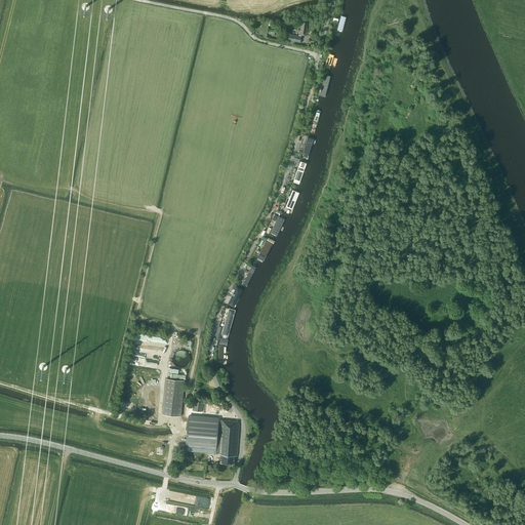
[(347,17),(341,15),(336,32),(342,34),(347,17)]
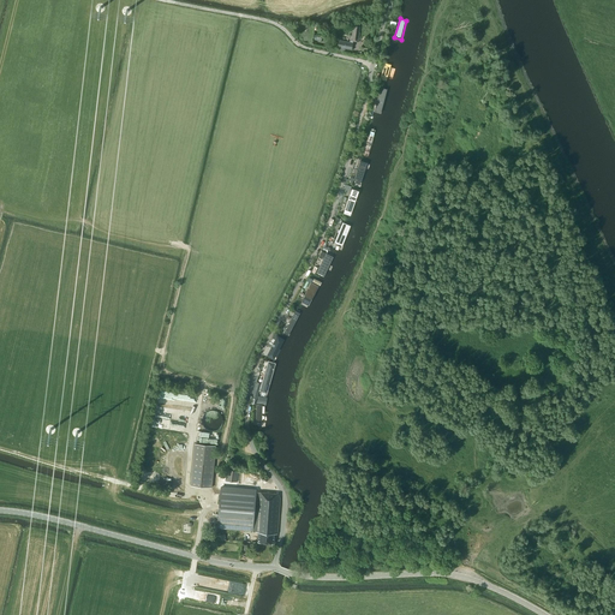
[(358,42),(359,33),(358,33),(359,27),(353,25),(352,33),(351,33),(350,41),(358,42)]
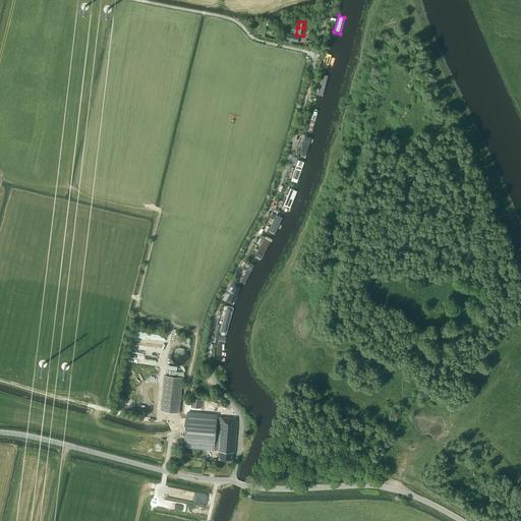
[(299,36),(287,34),(286,40),(298,42),(299,36)]
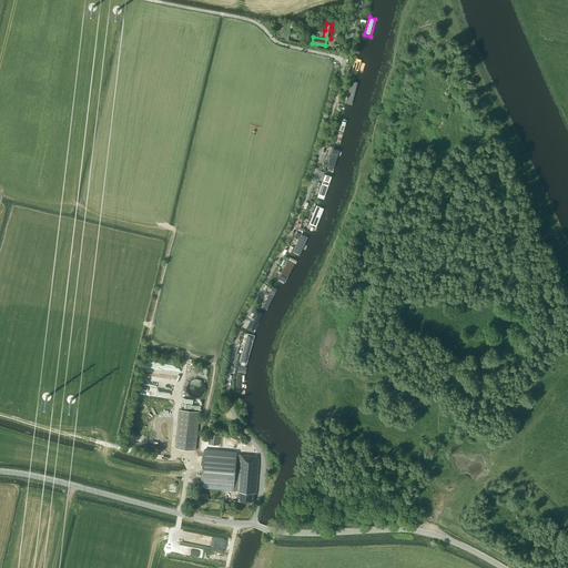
[(361,41),(358,58),(365,59),(368,43),(361,41)]
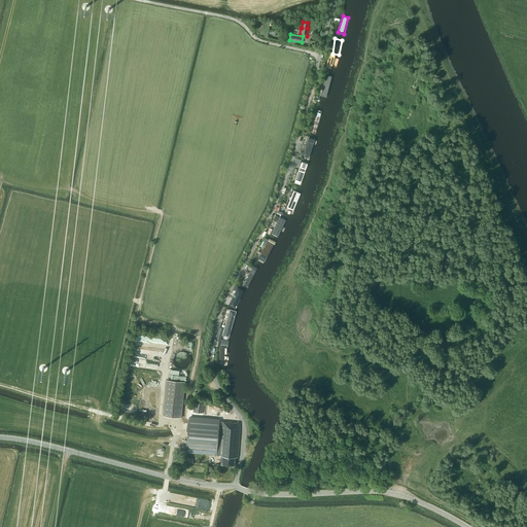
[(336,55),(330,54),(326,68),(331,69),(336,55)]
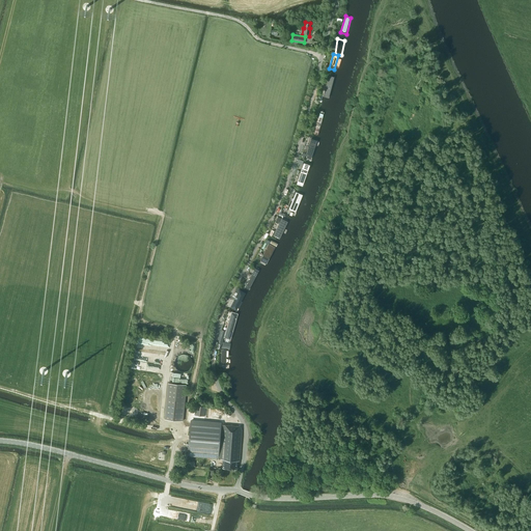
[(334,73),(330,71),(325,91),(329,92),(334,73)]
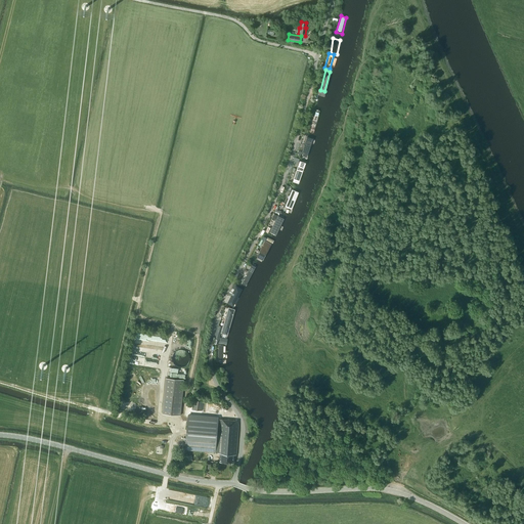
[(314,134),(321,110),(316,108),(309,132),(314,134)]
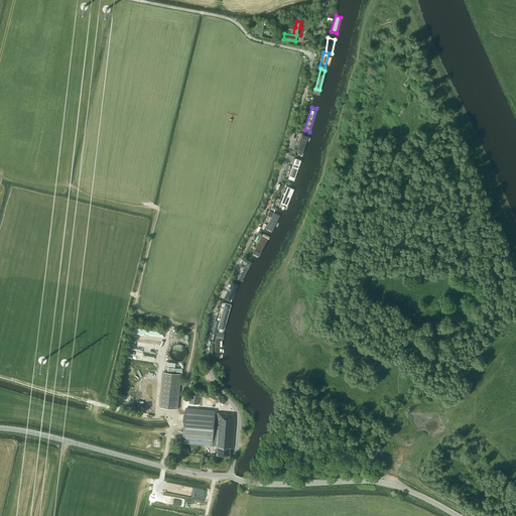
[(302,134),(296,152),(303,155),(309,136),(302,134)]
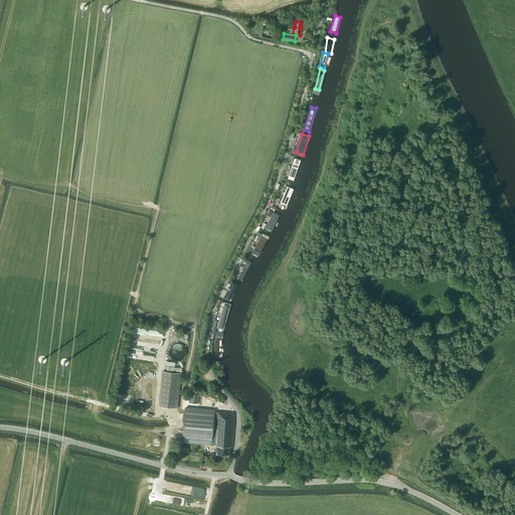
[(292,177),(300,159),(296,158),(289,176),(292,177)]
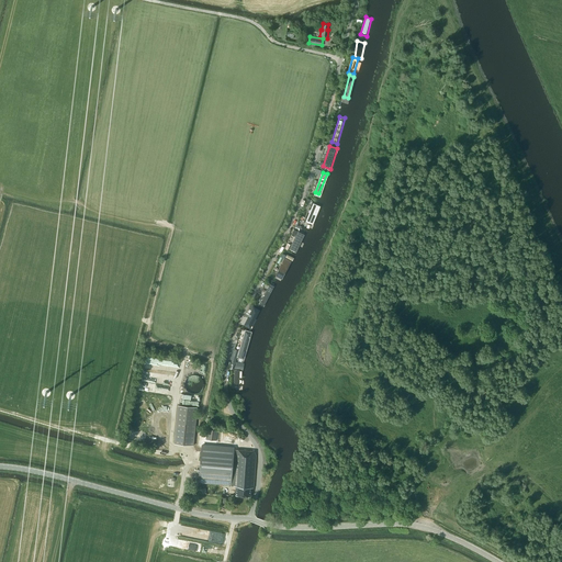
[(310,228),(321,201),(315,199),(304,226),(310,228)]
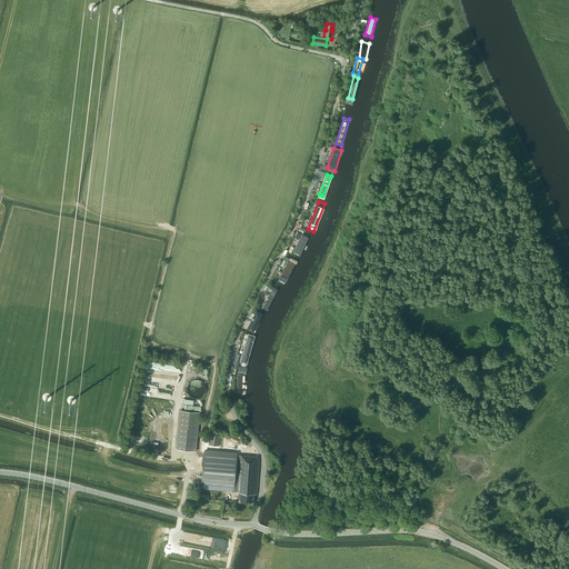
[(292,252),(300,256),(309,238),(301,235),(292,252)]
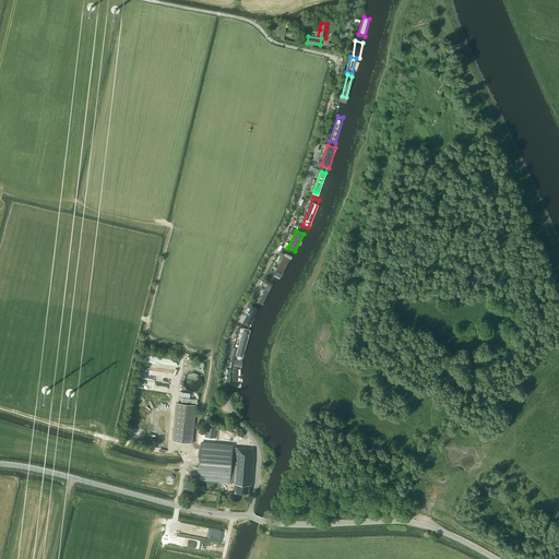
[(271,281),(276,283),(292,254),(287,251),(271,281)]
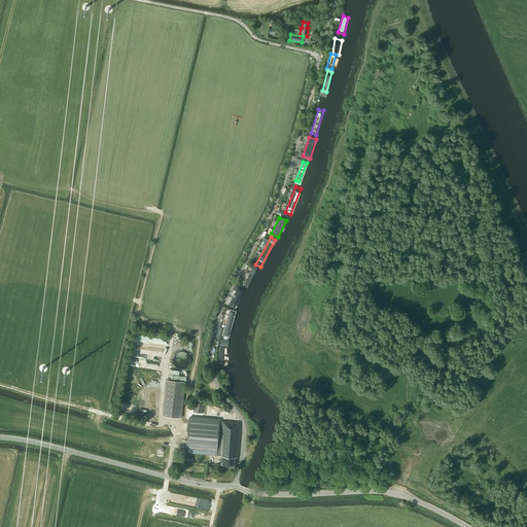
[(253,267),(243,286),(247,288),(257,270),(253,267)]
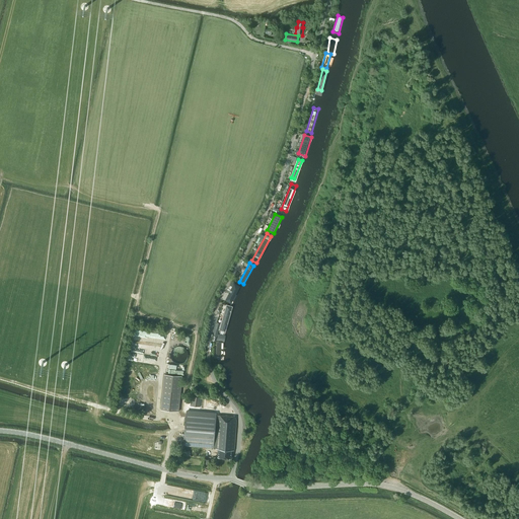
[(231,303),(240,287),(234,283),(225,300),(231,303)]
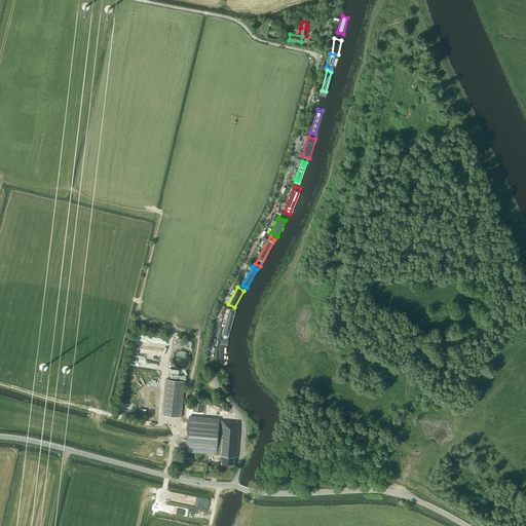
[(221,338),(228,340),(236,311),(229,308),(221,338)]
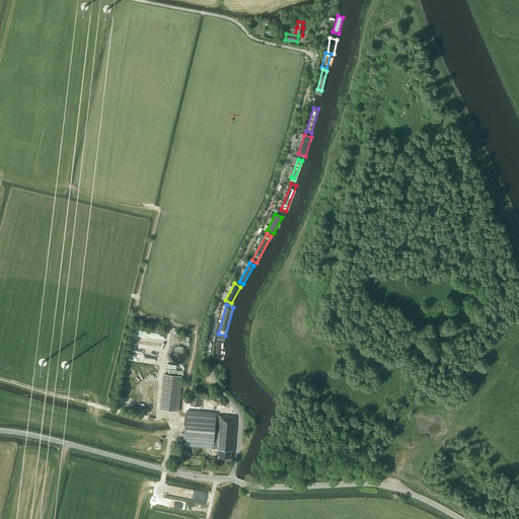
[(149,342),(151,334),(138,330),(137,339),(149,342)]
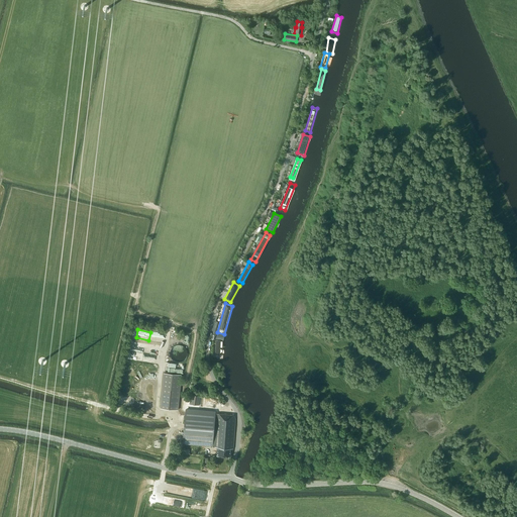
[(150,352),(151,343),(134,341),(133,350),(150,352)]
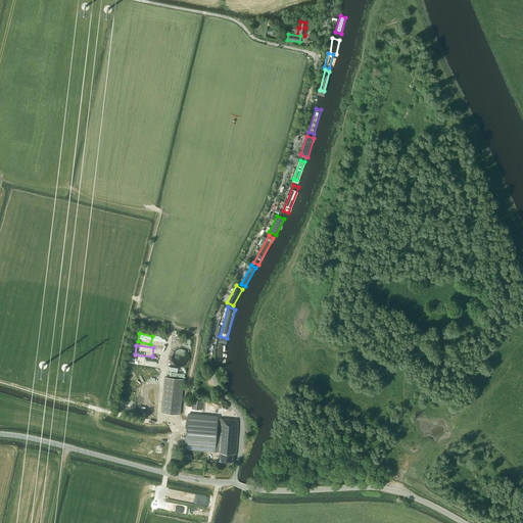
[(172,360),(173,363),(175,365),(178,367),(181,368),(184,367),(187,366),(189,363),(190,360),(190,357),(189,353),(187,351),(184,349),(181,349),(178,349),(175,351),(174,353),(173,357),(172,360)]
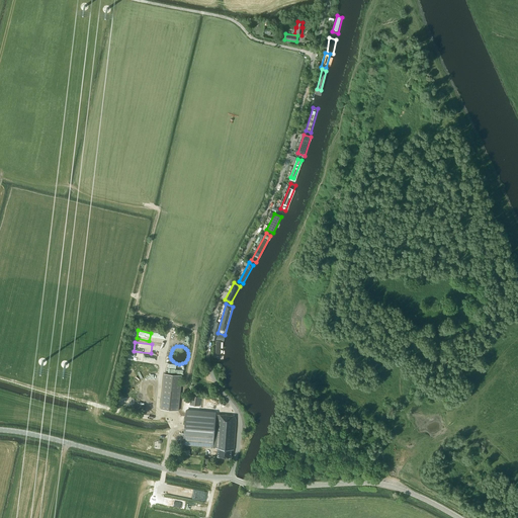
[(182,375),(164,373),(161,409),(178,411),(182,375)]
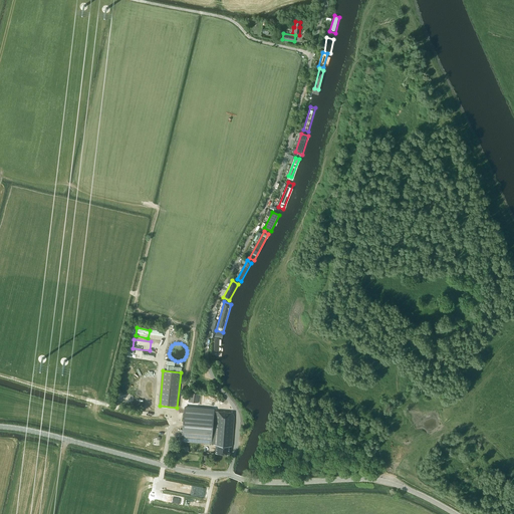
[(198,408),(200,394),(189,392),(188,406),(198,408)]
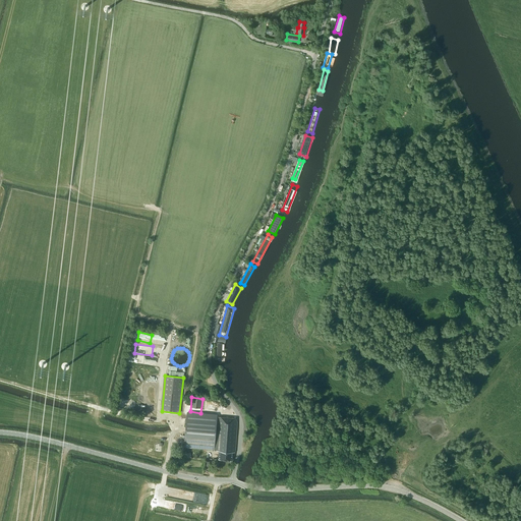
[(186,414),(184,448),(217,450),(216,451),(219,451),(218,459),(232,460),(233,452),(235,452),(236,421),(219,420),(216,420),(217,416),(186,414)]
